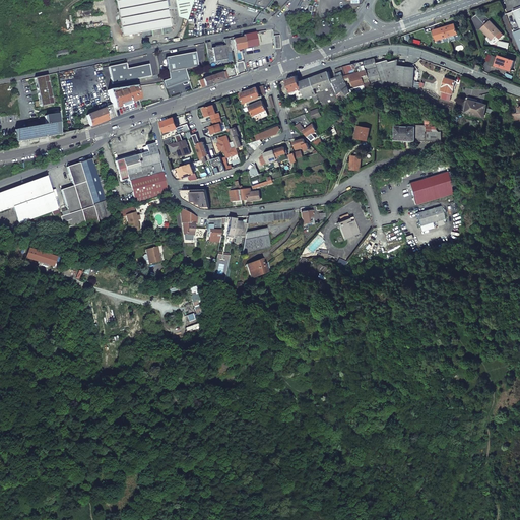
[(116,0),(120,20),(119,20),(119,22),(121,22),(123,36),(142,31),(143,38),(153,36),(151,30),(161,28),(161,35),(170,33),(172,29),(171,26),(175,25),(176,24),(179,16),(175,0),(116,0)]
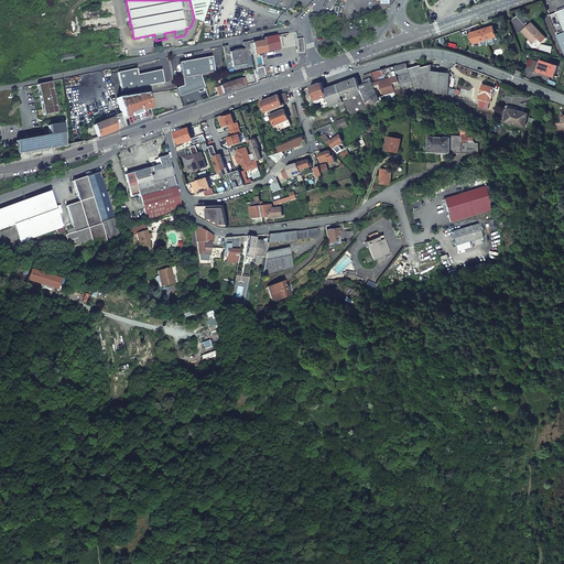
[(190,0),(194,18),(203,21),(205,15),(202,0),(190,0)]
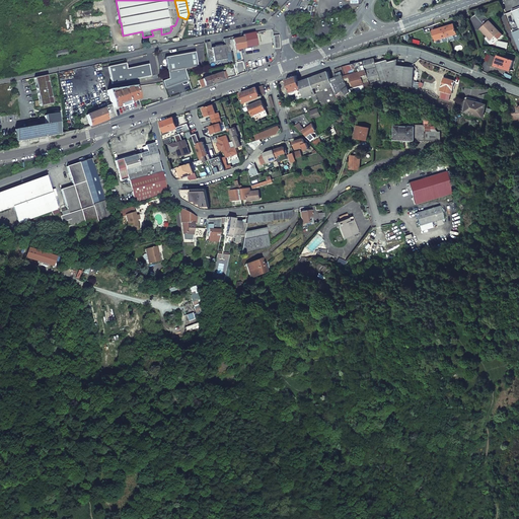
[(236,0),(264,9),(270,0),(236,0)]
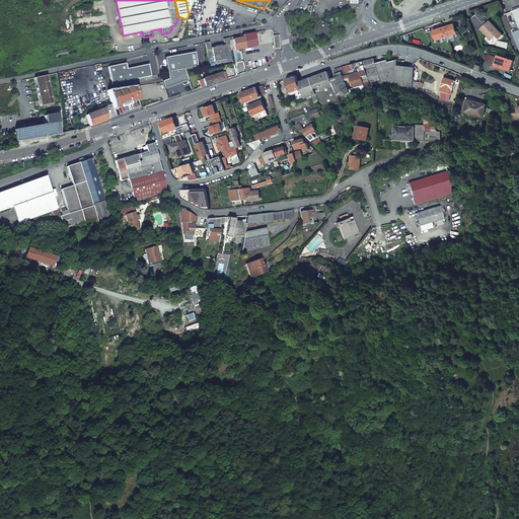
[(492,40),(500,32),(490,20),(480,28),(487,35),(488,34),(492,40)]
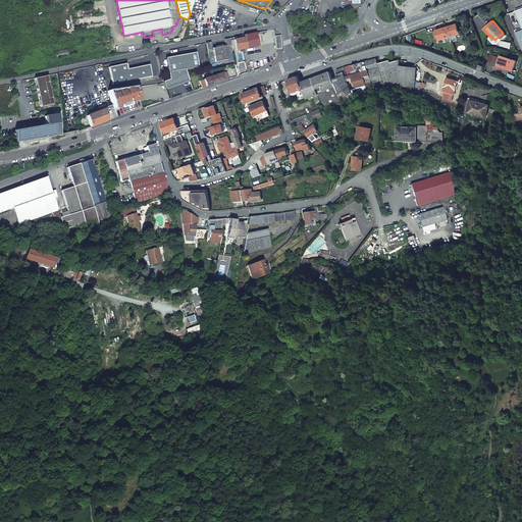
[(450,36),(461,33),(458,23),(448,27),(450,36)]
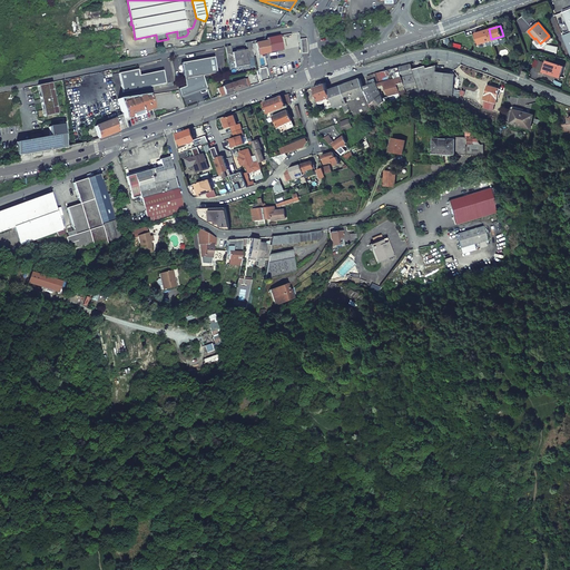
[(479,43),(491,39),(489,29),(475,32),(479,43)]
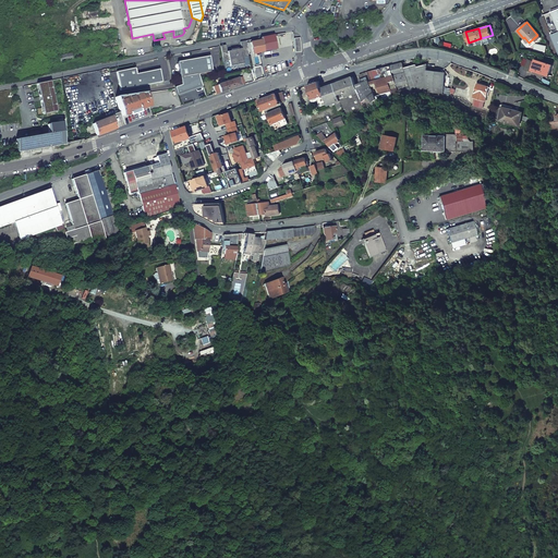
[(261,39),(250,41),(252,53),(276,48),(274,35),(261,37),(261,39)]
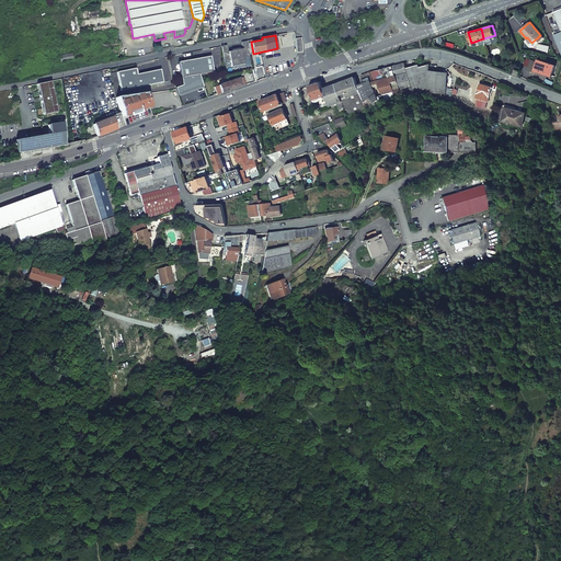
[(226,45),(221,45),(225,61),(230,60),(231,66),(244,64),(243,58),(249,57),(245,41),(241,42),(242,48),(227,52),(226,45)]
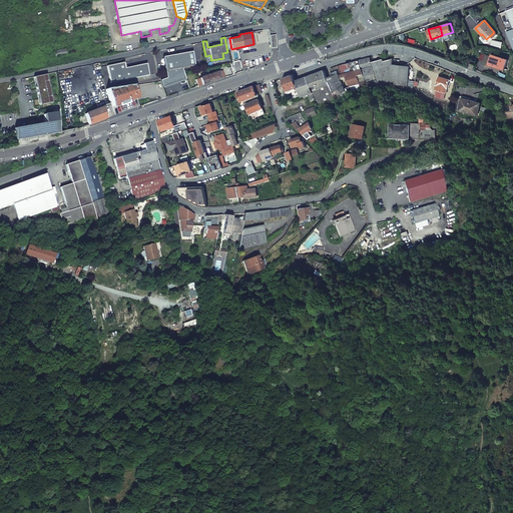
[(163,56),(166,77),(164,78),(160,79),(160,80),(163,87),(184,83),(183,74),(182,67),(194,65),(192,51),(163,56)]
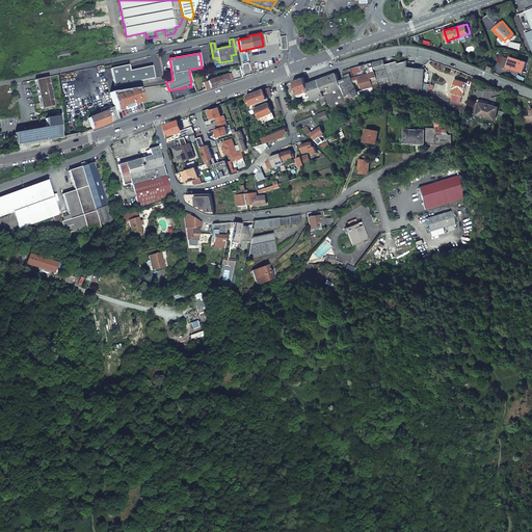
[(511,58),(504,56),(501,65),(507,68),(508,65),(523,72),(526,62),(511,57),(511,58)]
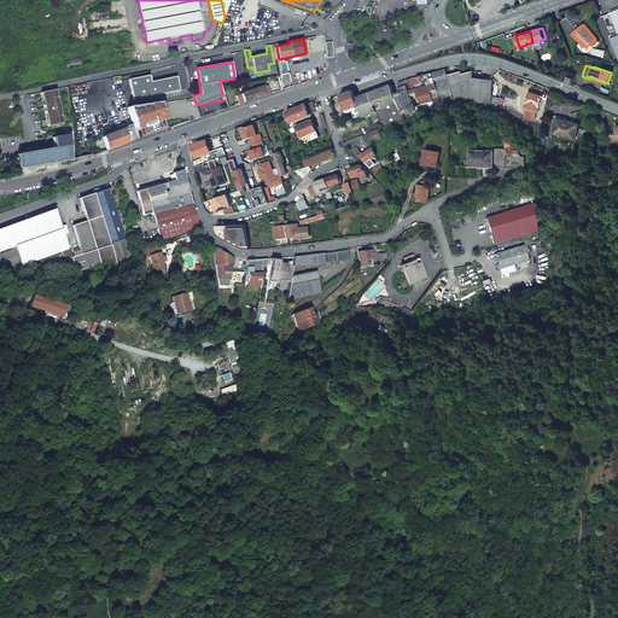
[(439,105),(441,108),(452,105),(454,110),(454,112),(459,111),(473,106),(471,101),(470,101),(470,100),(473,77),(473,70),(471,70),(461,73),(460,70),(447,74),(445,68),(435,71),(432,73),(441,99),(438,100),(439,105)]
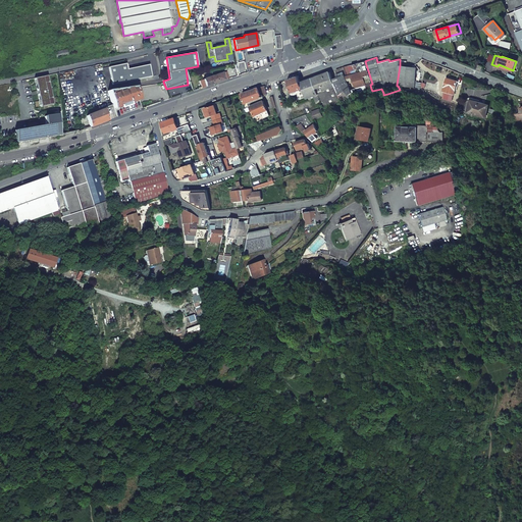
[(351,93),(352,95),(371,89),(370,85),(372,84),(365,61),(364,61),(352,65),(355,73),(352,74),(346,76),(351,93)]
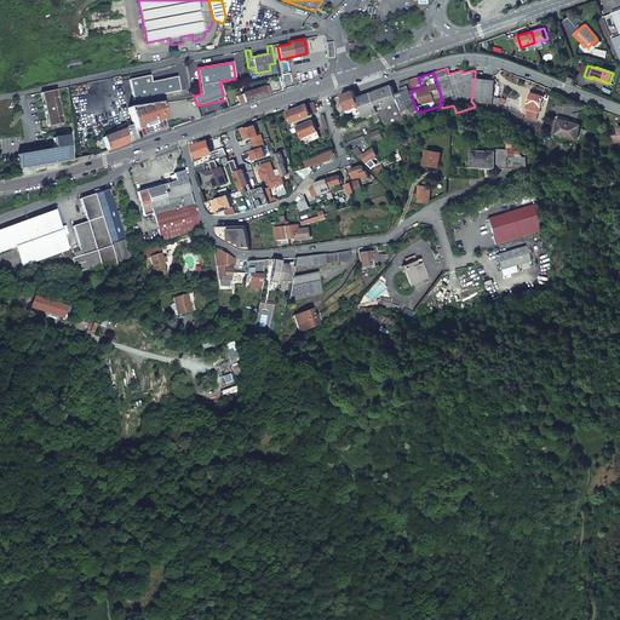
[(130,79),(133,101),(181,90),(177,76),(151,81),(150,75),(130,79)]
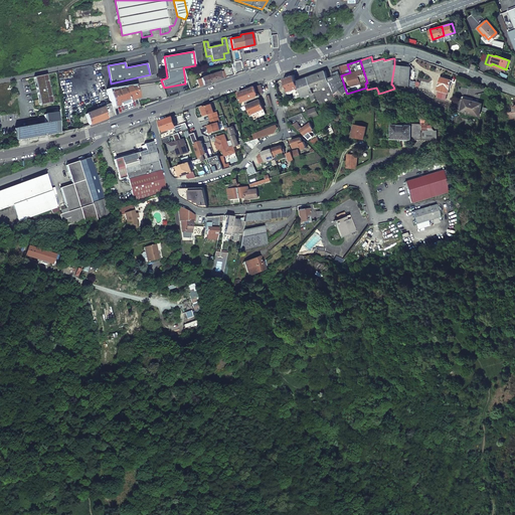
[(410,66),(394,64),(391,83),(408,86),(408,87),(411,87),(412,83),(408,83),(410,66)]
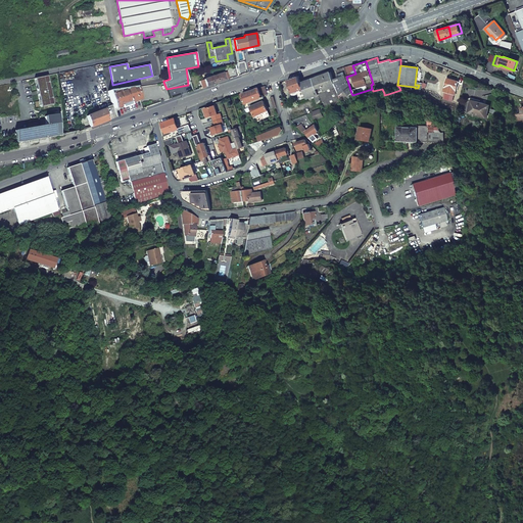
[(226,72),(199,81),(202,88),(229,78),(226,72)]
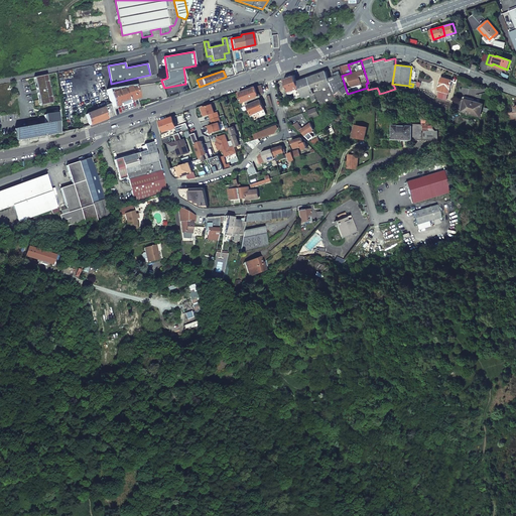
[(338,101),(330,79),(327,72),(308,78),(317,101),(319,105),(327,103),(329,108),(338,101)]
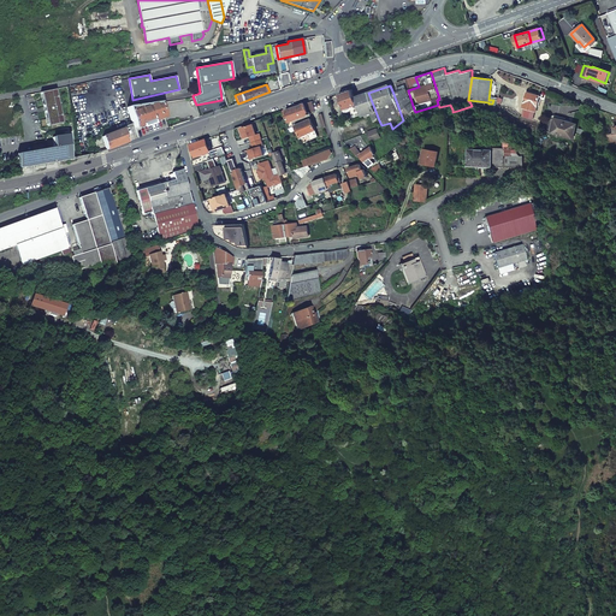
[(64,123),(57,88),(41,92),(48,125),(64,123)]
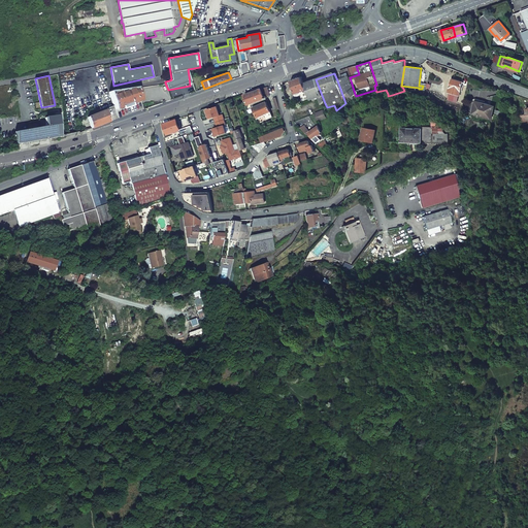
[(300,92),(306,90),(301,76),(291,80),(292,84),(295,92),(295,93),(300,92)]
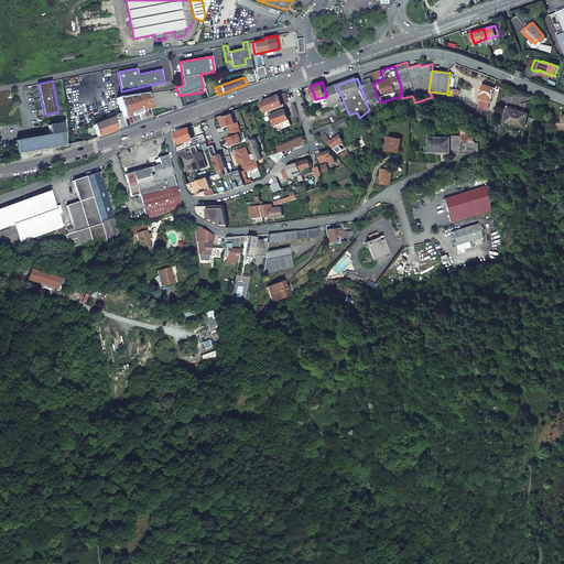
[(360,86),(369,110),(379,100),(373,83),(372,82),(370,82),(366,84),(360,86)]
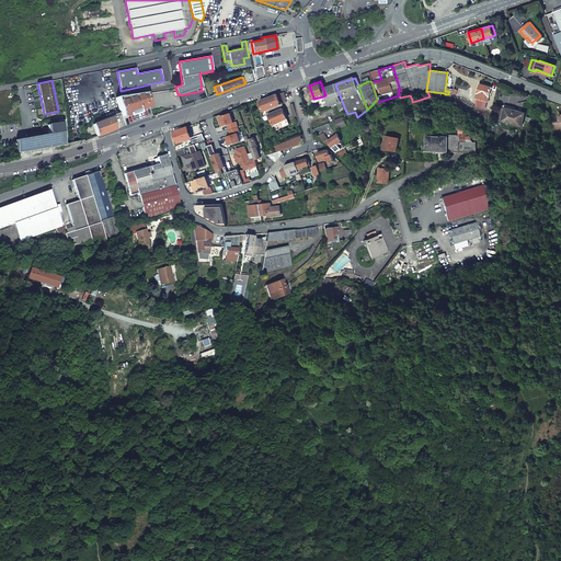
[(488,101),(492,87),(481,83),(477,98),(488,101)]
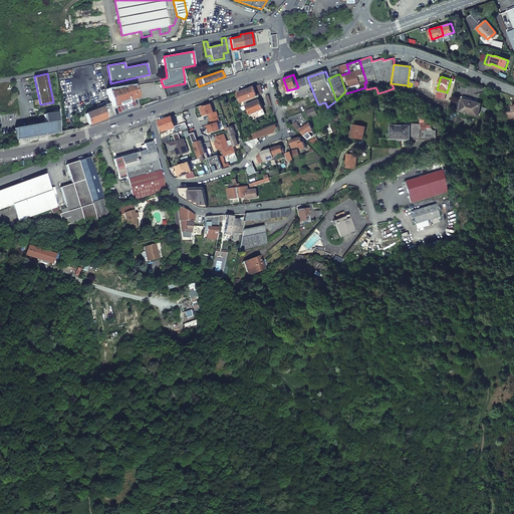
[(115,114),(140,105),(133,84),(106,88),(115,114)]
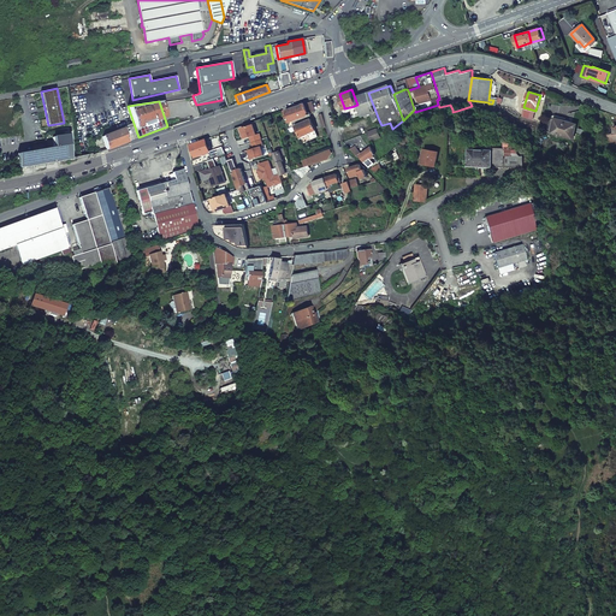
[(304,104),(285,111),(290,122),(309,114),(309,113),(314,111),(315,107),(313,101),(306,104),(304,104)]
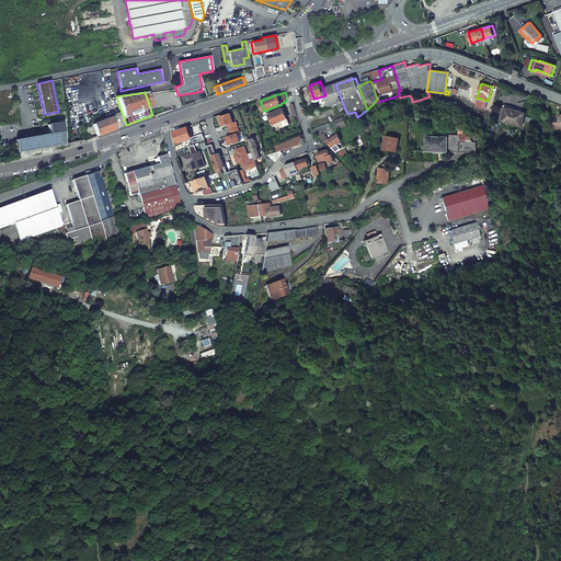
[(322,109),(330,106),(328,103),(317,107),(318,110),(315,111),(315,112),(322,109)]
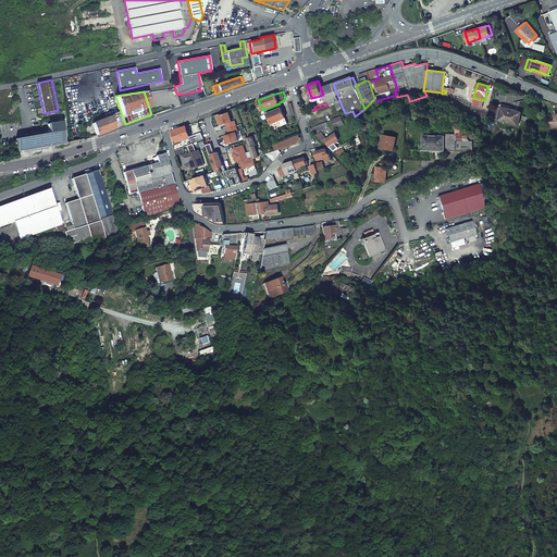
[(499,121),(520,125),(522,112),(503,107),(499,121)]
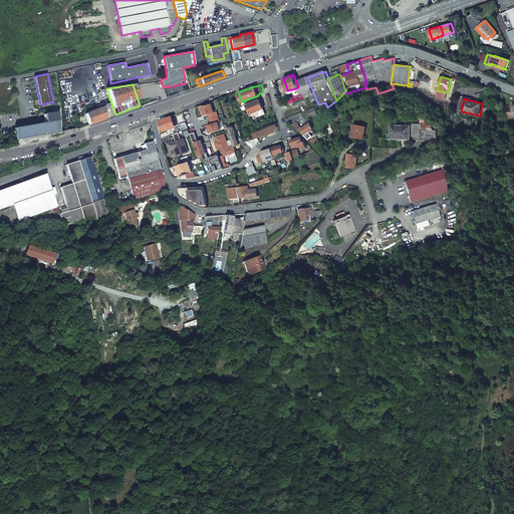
[(251,114),(263,108),(263,107),(261,102),(260,100),(260,99),(242,107),(243,110),(248,108),(251,114)]
